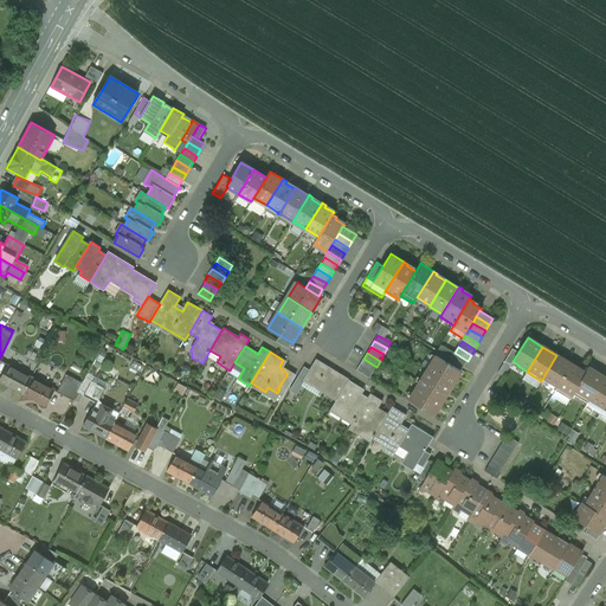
[(450,359),(464,367),(468,361),(455,353),(450,359)]
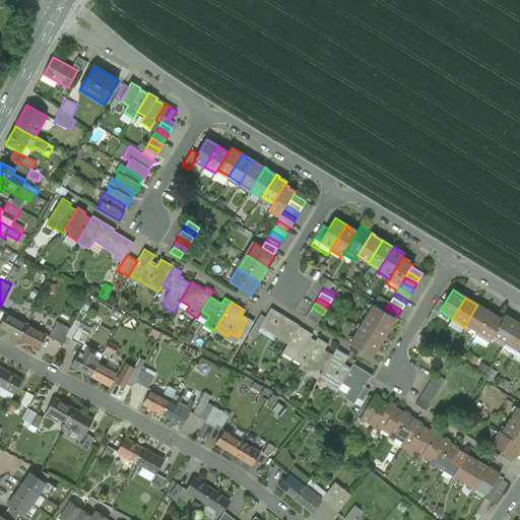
[(477,334),(491,312),(477,305),(464,327),(477,334)]
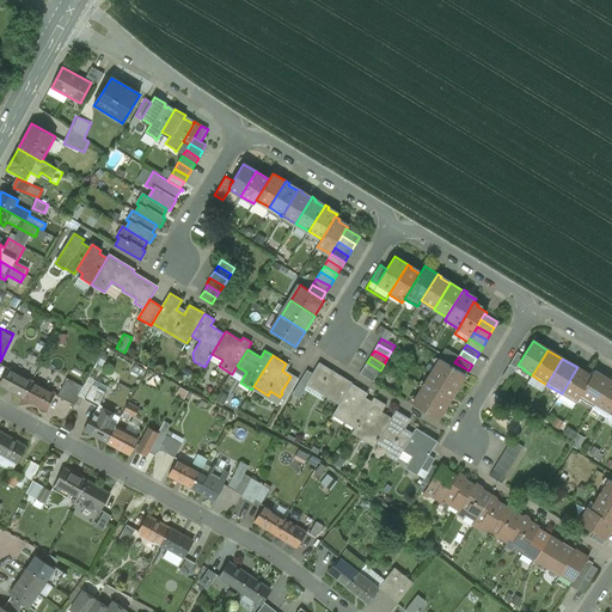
[(430,374),(457,390),(465,375),(440,360),(430,374)]
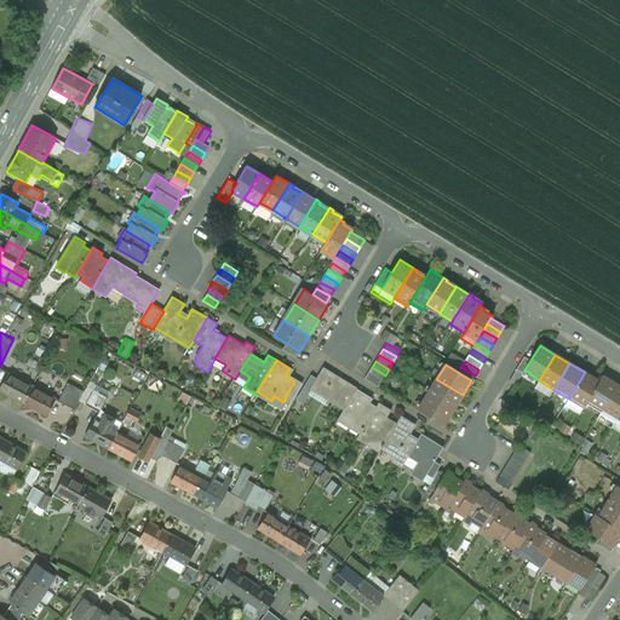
[(385,375),(372,367),(368,373),(382,382),(385,375)]
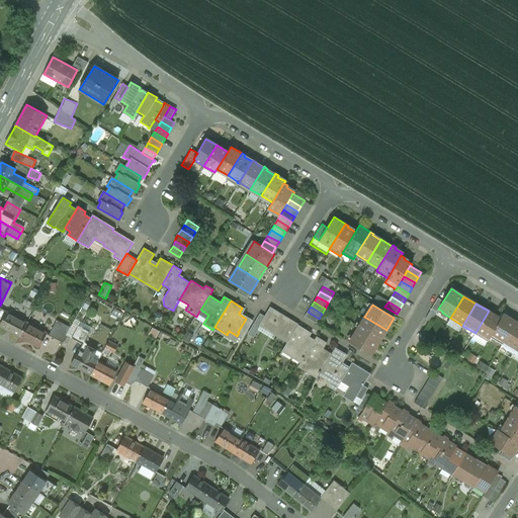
[(287,342),(297,325),(270,308),(265,317),(261,323),(262,323),(261,326),(287,342)]
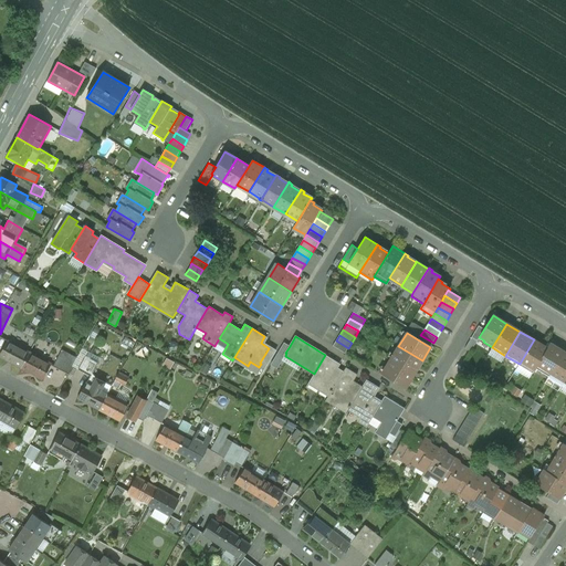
[(535,367),(547,348),(534,339),(520,364),(533,373),(535,367)]
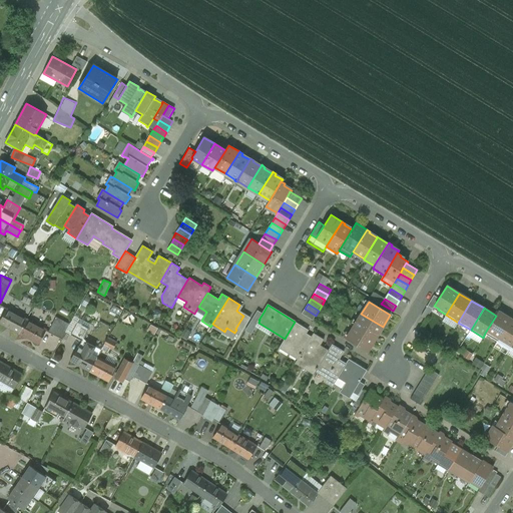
[(0,324),(19,334),(27,320),(7,309),(0,322),(0,324)]
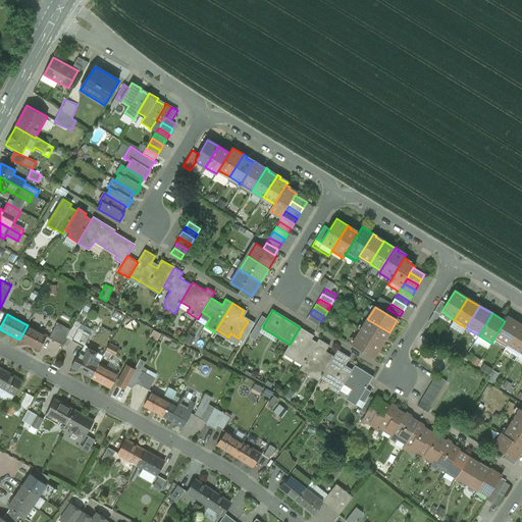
[(321,321),(310,314),(307,319),(318,326),(321,321)]
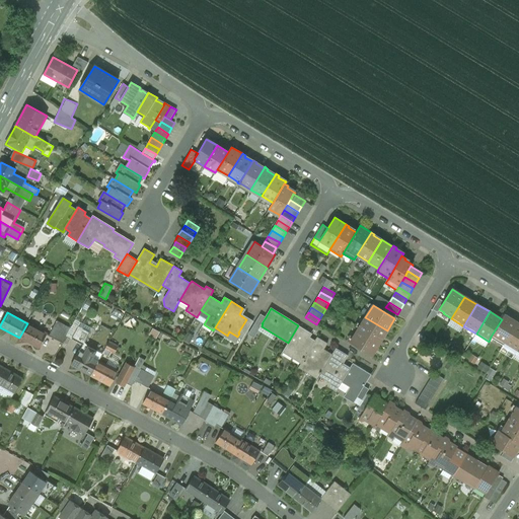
[(262,323),(266,317),(261,314),(248,335),(253,339),(262,326),(263,323),(262,323)]
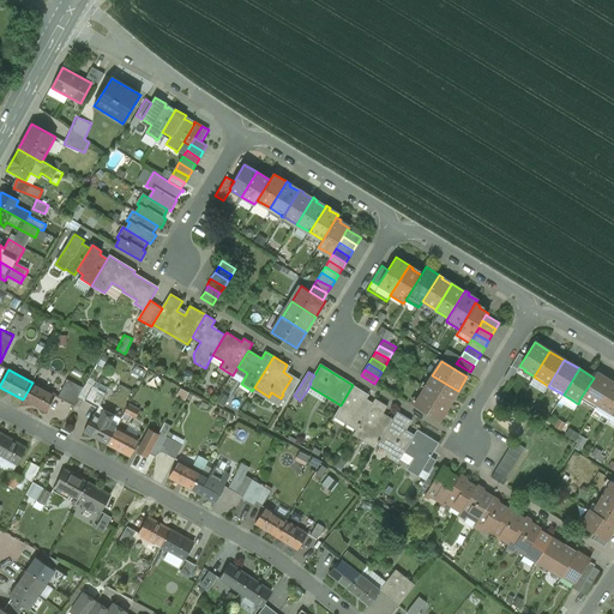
[(595,408),(612,381),(597,372),(594,378),(581,398),(595,408)]
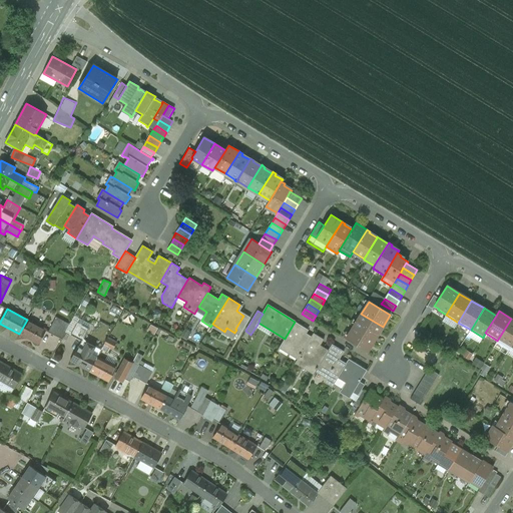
[(354,326),(375,340),(383,327),(361,314),(354,326)]
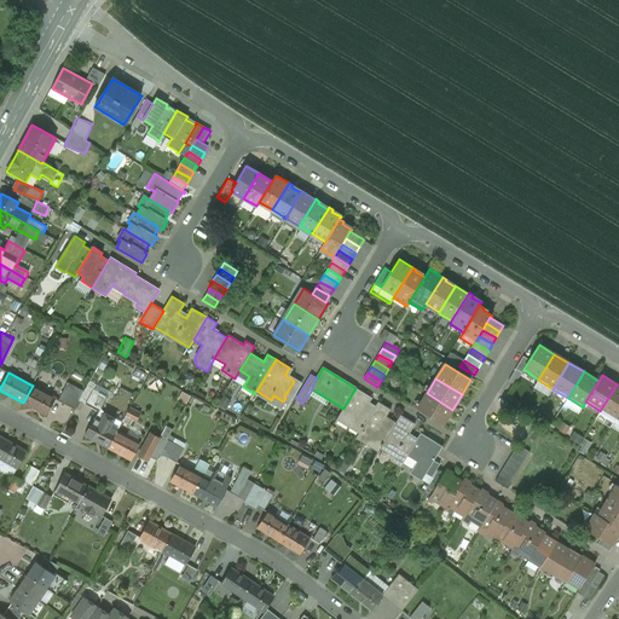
[(68,381),(58,398),(74,408),(85,391),(68,381)]
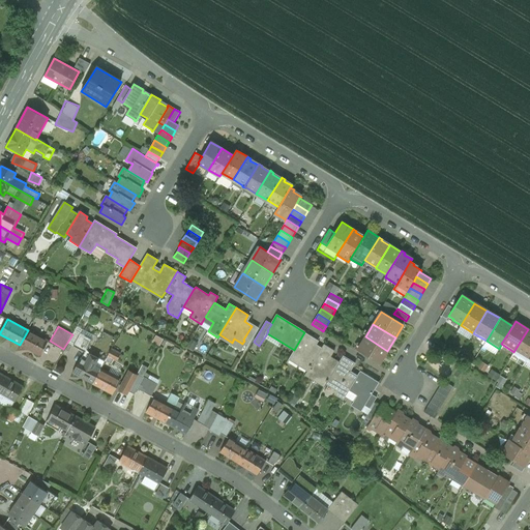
[(249,344),(258,329),(252,326),(243,340),(244,341),(249,344)]
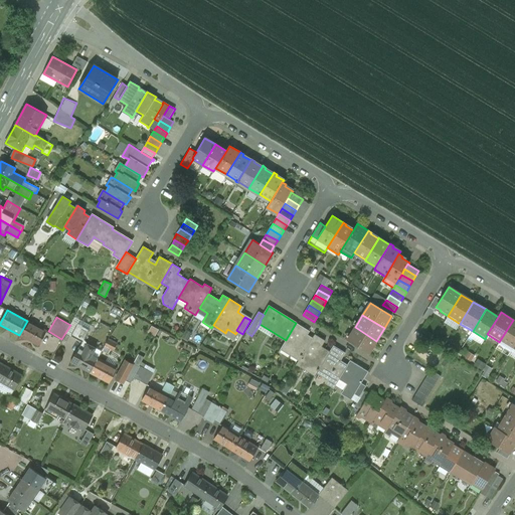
[(84,340),(91,324),(78,320),(72,335),(84,340)]
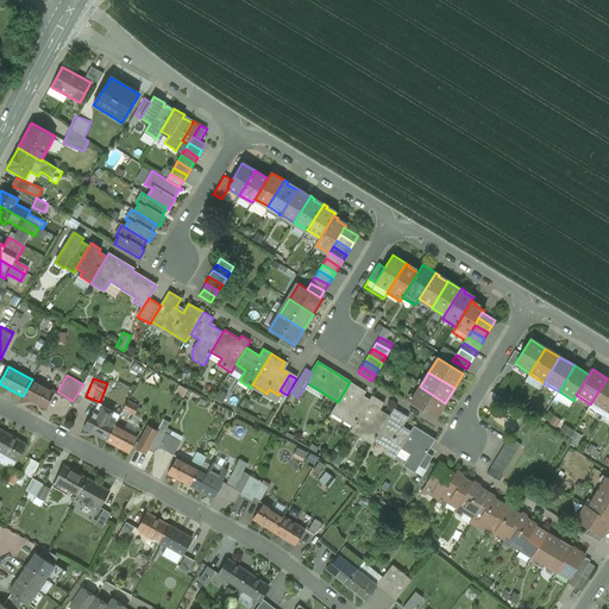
[(606,413),(608,406),(608,380),(607,378),(590,405),(606,413)]
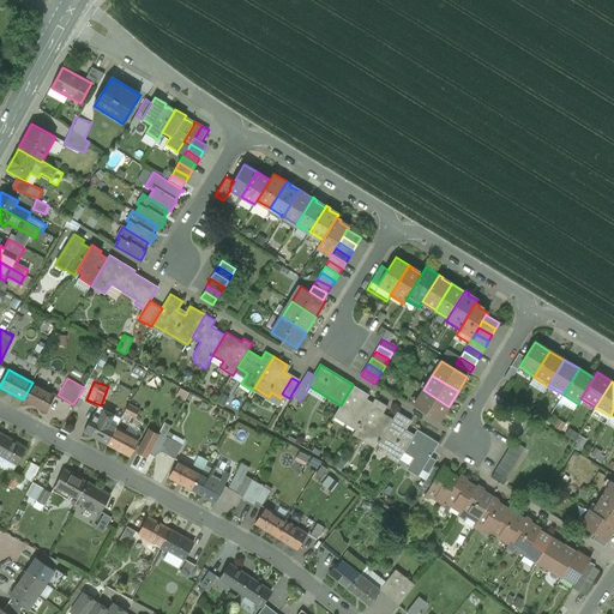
[(46,411),(55,395),(32,383),(23,399),(46,411)]
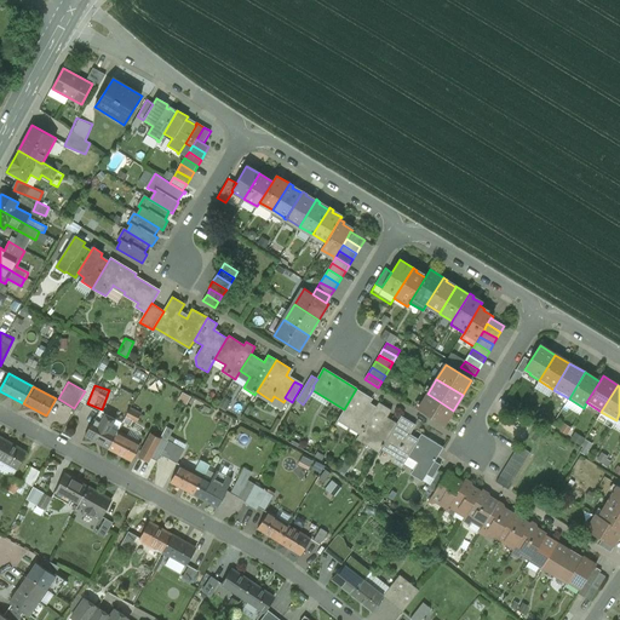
[(369,396),(356,389),(344,409),(342,414),(352,422),(349,428),(360,435),(377,407),(367,401),(369,396)]
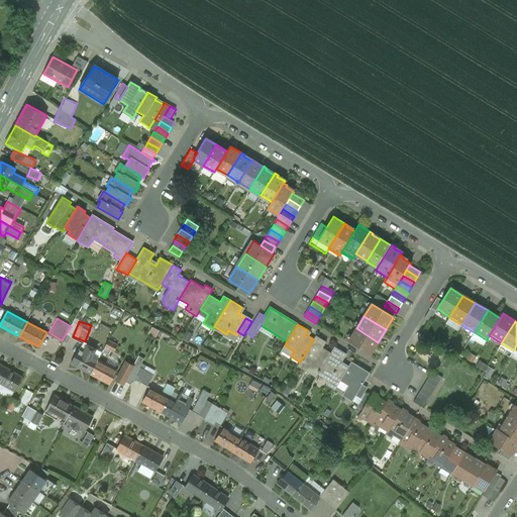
[(348,341),(371,354),(378,342),(356,328),(348,341)]
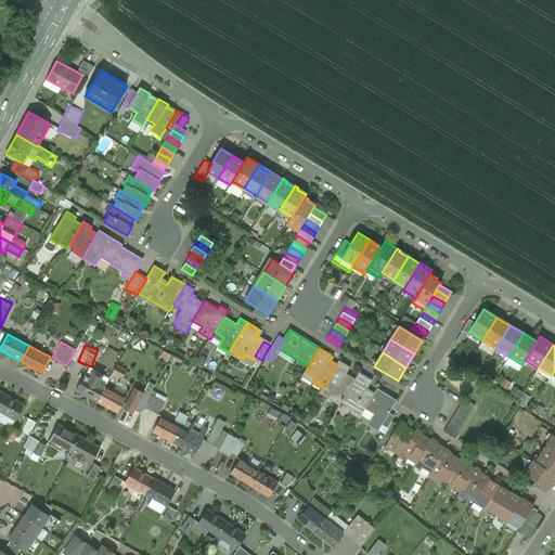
[(350,368),(339,360),(337,364),(322,389),(319,394),(339,405),(343,401),(355,379),(346,374),(350,368)]
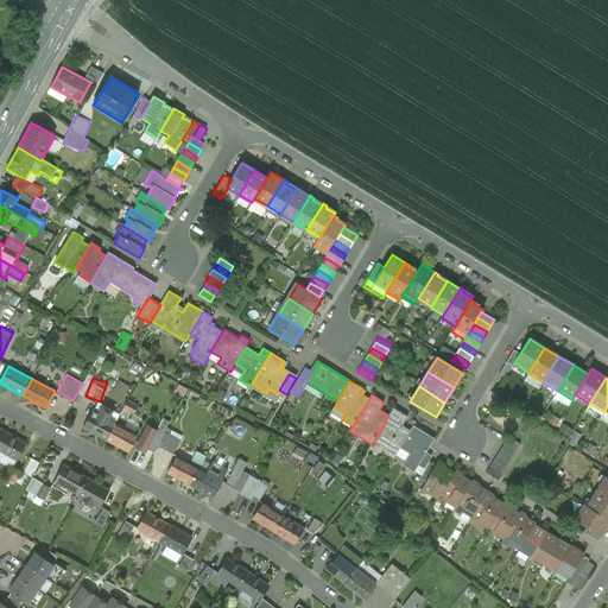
[(106,441),(115,423),(108,420),(113,411),(103,406),(102,407),(97,404),(93,411),(83,429),(106,441)]
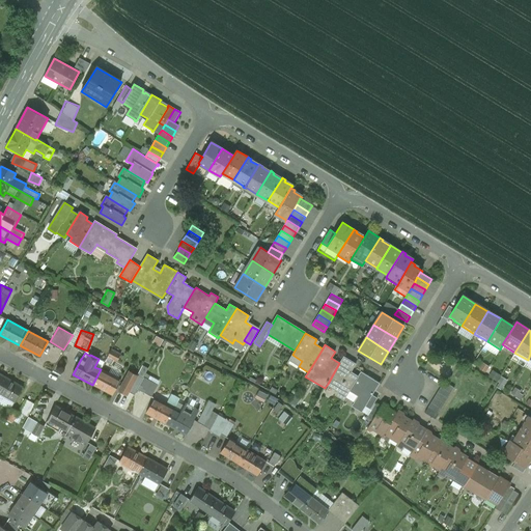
[(106,361),(117,364),(118,357),(108,354),(106,361)]
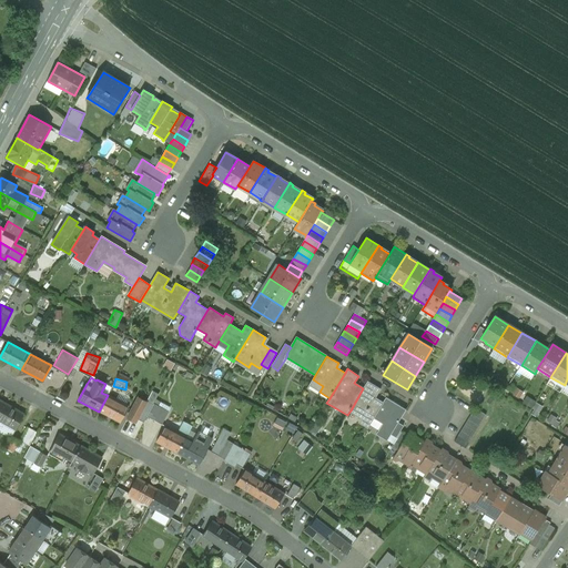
[(381,389),(367,382),(363,388),(351,411),(362,417),(358,423),(367,428),(374,418),(382,404),(374,399),(381,389)]
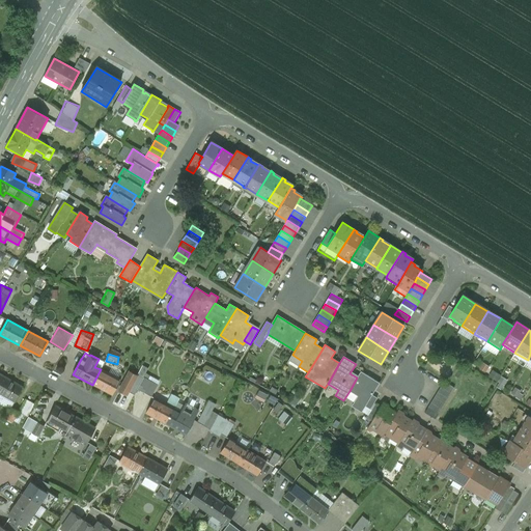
[(92,385),(113,395),(120,381),(101,369),(92,385)]
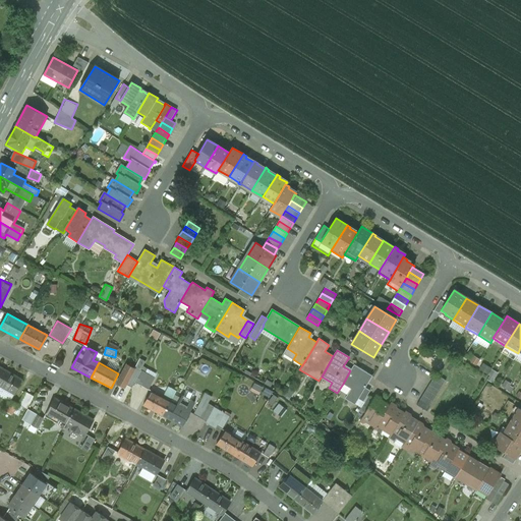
[(137,368),(125,363),(116,385),(125,388),(126,384),(132,386),(134,382),(151,388),(157,372),(138,365),(137,368)]
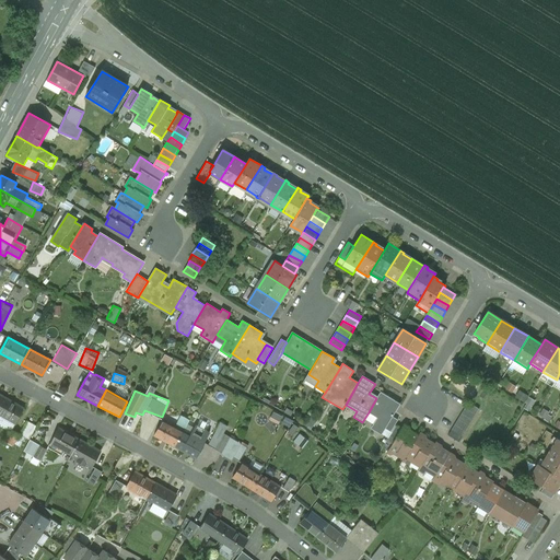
[(400,404),(381,393),(376,398),(369,412),(377,418),(371,428),(382,434),(385,429),(393,417),(400,404)]
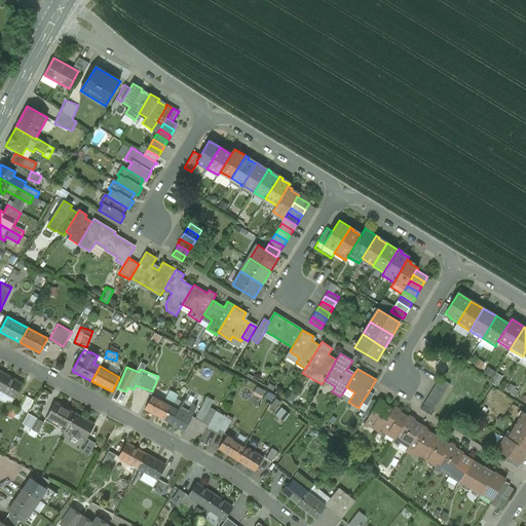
[(0,399),(10,406),(23,384),(3,373),(0,378),(0,399)]
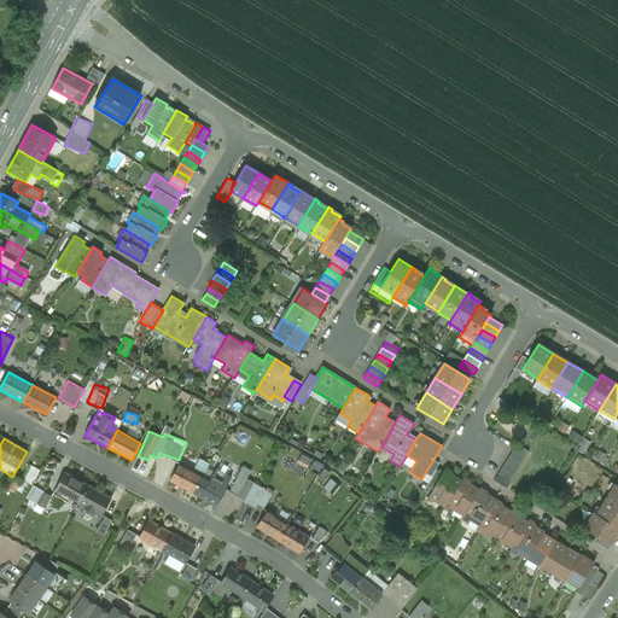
[(529,452),(517,444),(513,450),(525,458),(529,452)]
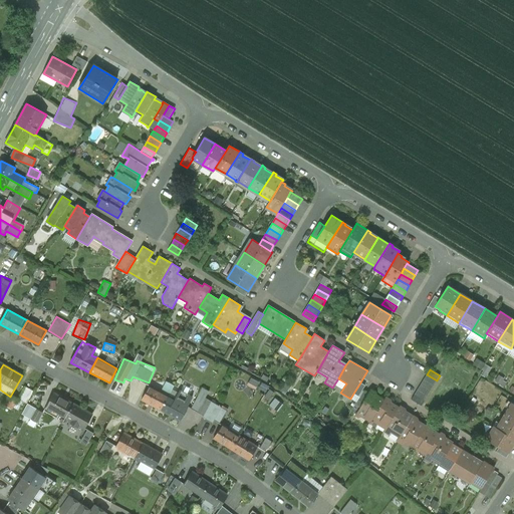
[(437,380),(427,374),(424,379),(434,386),(437,380)]
